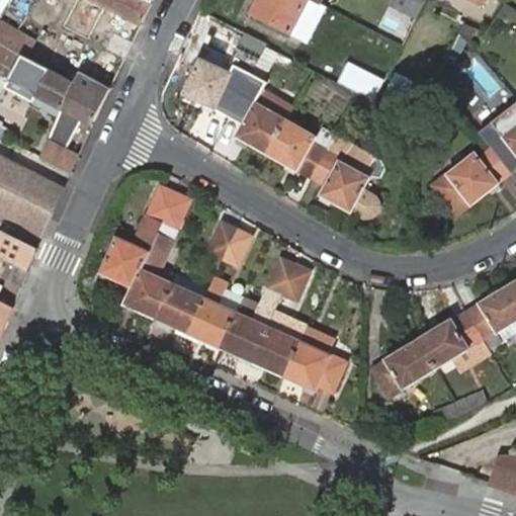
[(97,0),(141,22),(154,2),(150,0),(97,0)]
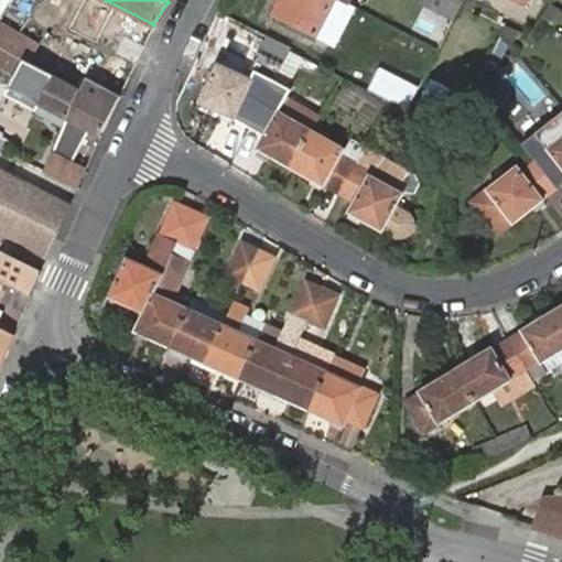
[(280,0),(274,10),(315,32),(332,0),(280,0)]
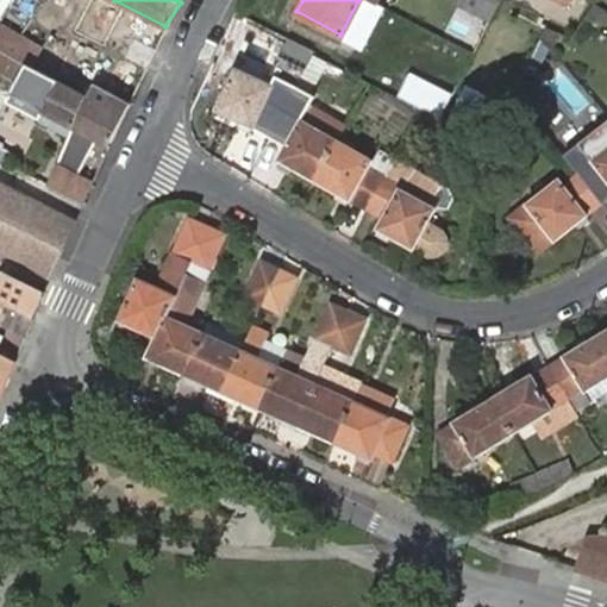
[(456,0),(456,1),(489,18),(490,16),(499,0),(456,0)]
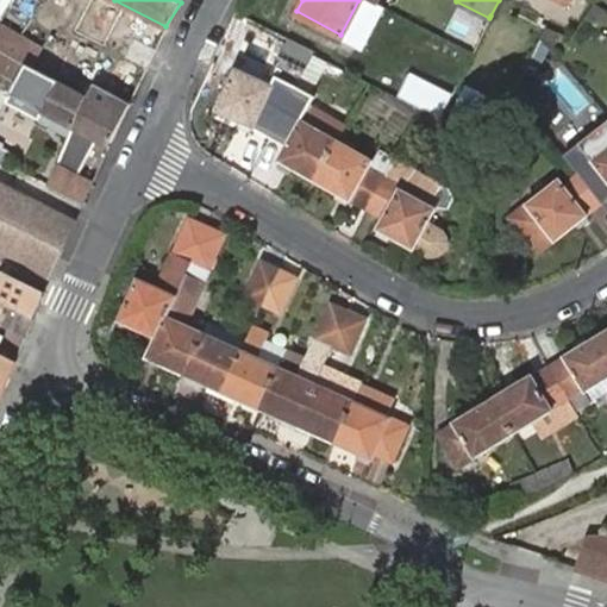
[(544,29),(540,37),(551,51),(561,35),(544,29)]
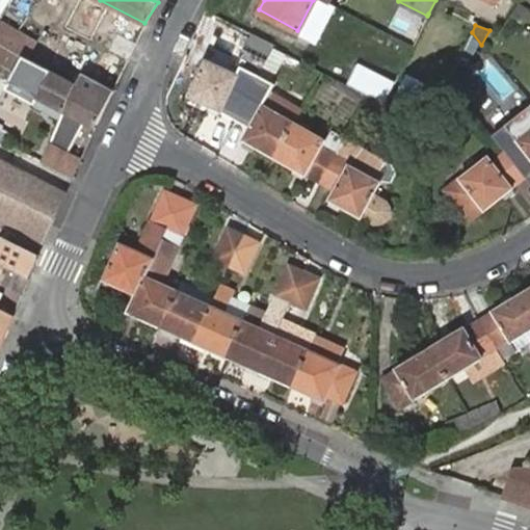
[(0,46),(22,57),(27,47),(30,41),(0,26),(0,46)]
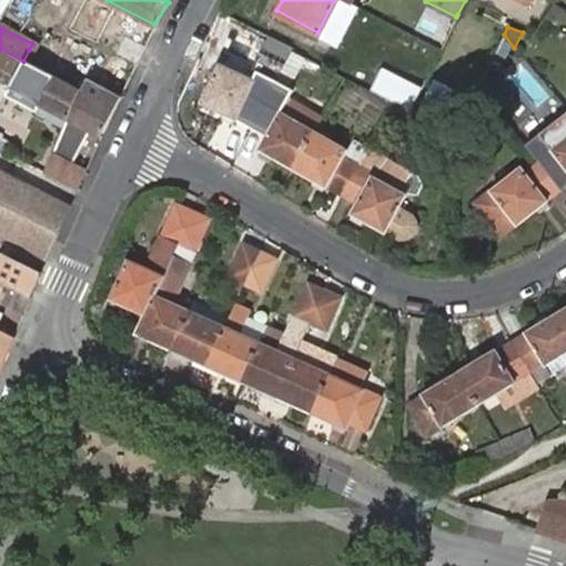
[(291,47),(269,34),(261,49),(283,61),(291,47)]
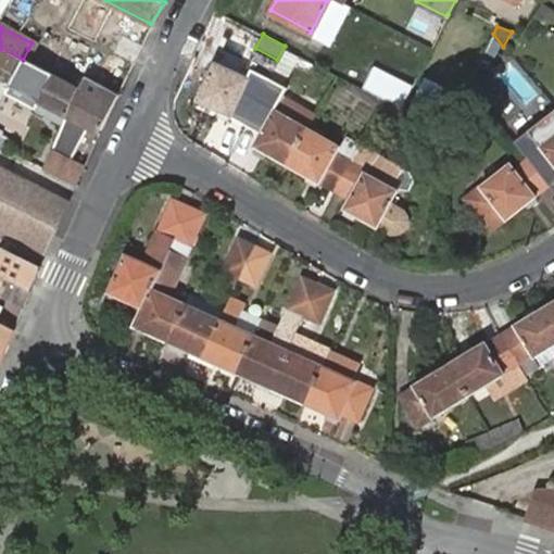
[(0,66),(15,75),(23,60),(0,48),(0,66)]
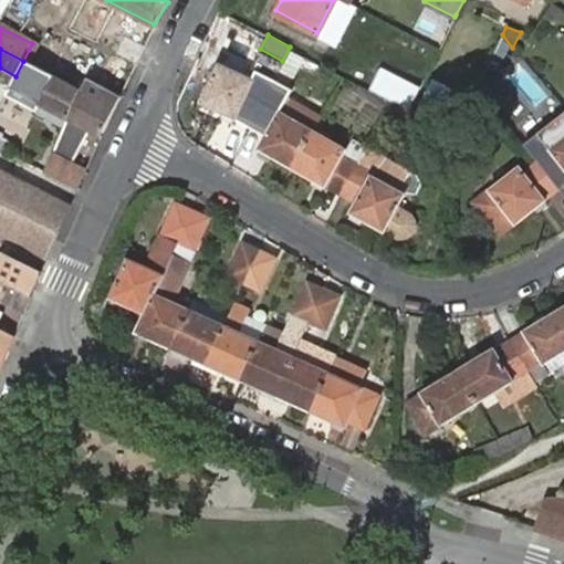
[(23,61),(58,79),(64,66),(29,51),(23,61)]
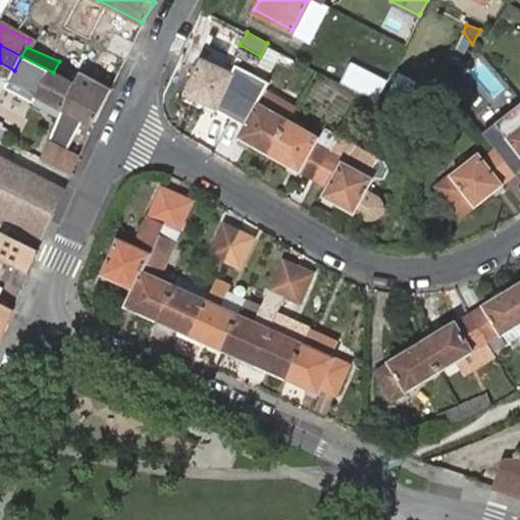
[(278,57),(266,51),(254,74),(250,82),(231,116),(244,123),(237,138),(267,155),(268,154),(289,117),(296,104),(263,87),(278,57)]
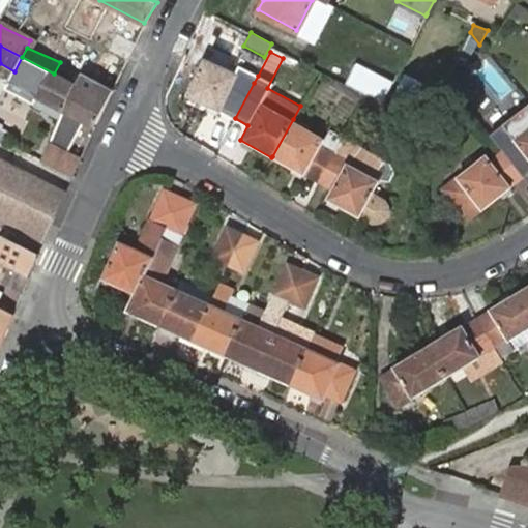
[(15,71),(5,89),(60,120),(78,86),(76,85),(54,74),(22,57),(15,71)]
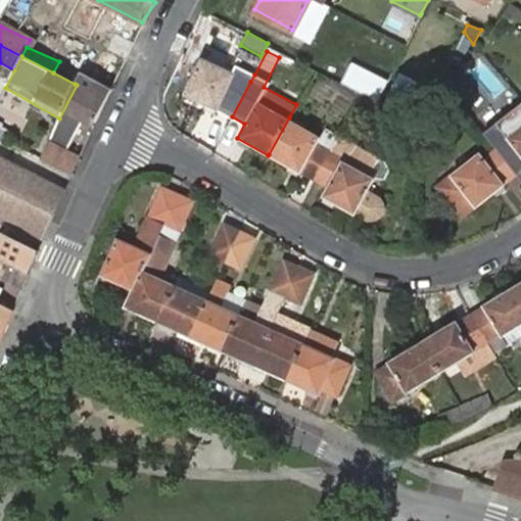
[(185,92),(232,116),(250,82),(254,75),(238,66),(234,74),(202,56),(185,92)]
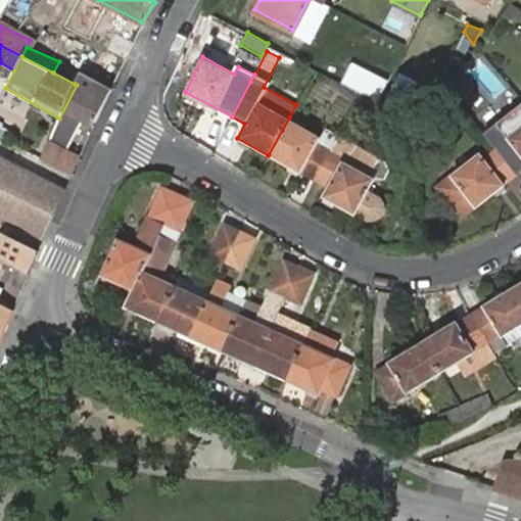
[(455,76),(467,90),(476,82),(488,95),(501,85),(478,57),(455,76)]
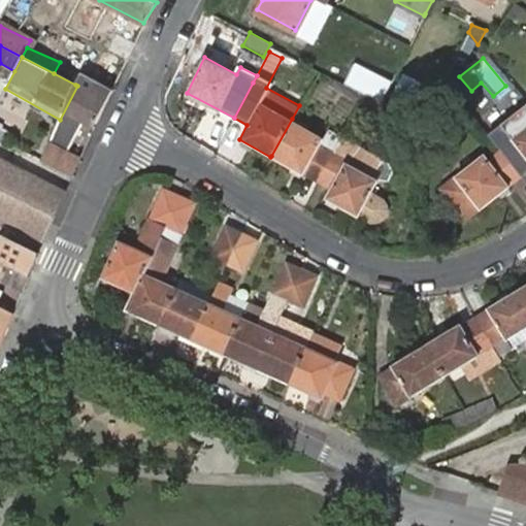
[(379,102),(390,80),(356,62),(344,85),(379,102)]
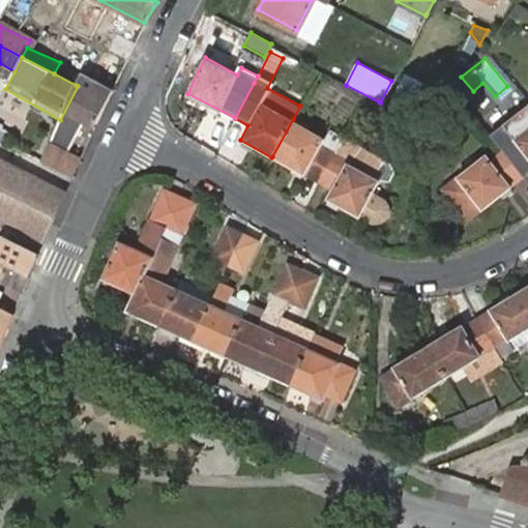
[(94,126),(112,88),(83,72),(77,85),(78,86),(60,120),(49,143),(67,151),(84,121),(94,126)]
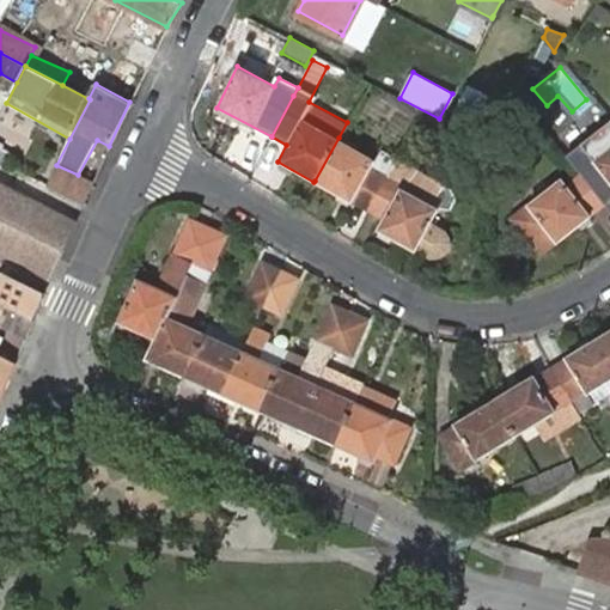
[(468,86),(453,115),(469,124),(485,95),(468,86)]
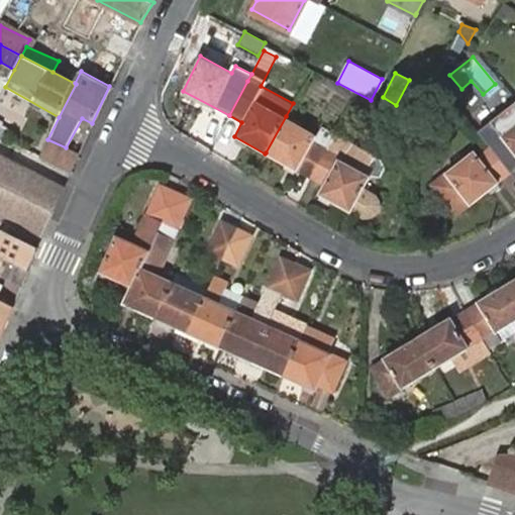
[(308,177),(326,145),(315,138),(317,133),(286,116),(266,152),(308,177)]
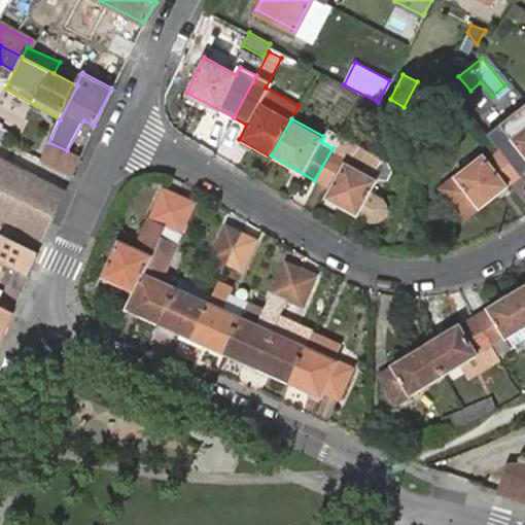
[(524,127),(495,149),(518,176),(524,170),(524,127)]
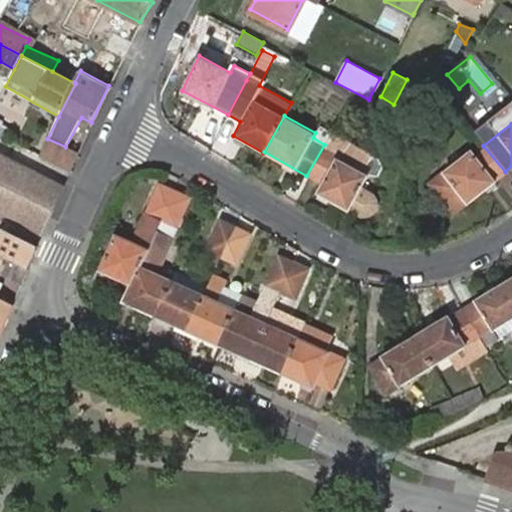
[(376,157),(332,133),(324,145),(338,153),(338,154),(336,158),(367,175),(375,173),(380,165),(376,157)]
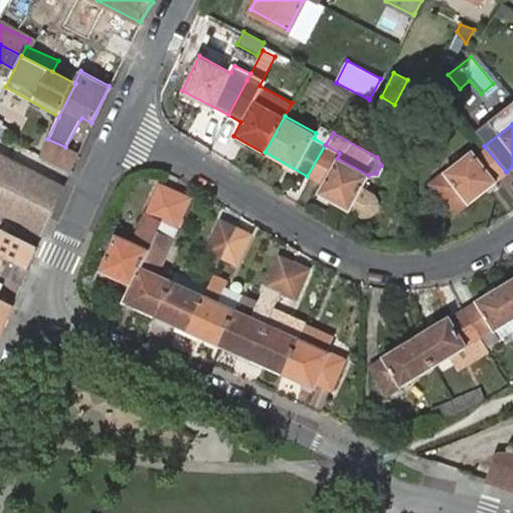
[(47,139),(40,154),(71,169),(78,154),(65,147),(47,139)]
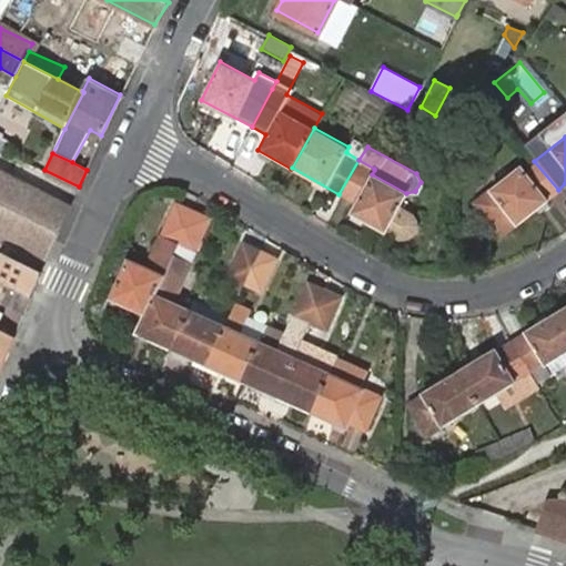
[(374,169),(359,160),(339,194),(354,204),(351,212),(384,230),(386,228),(396,233),(401,234),(405,233),(408,232),(412,229),(414,225),(414,221),(414,216),(411,211),(408,210),(400,204),(406,193),(372,174),(374,170),(374,169)]
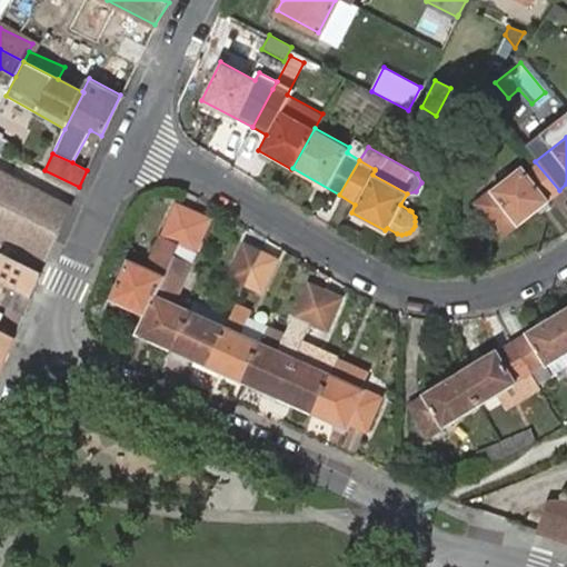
[(559,190),(535,161),(509,182),(505,179),(475,204),(499,237),(559,190)]
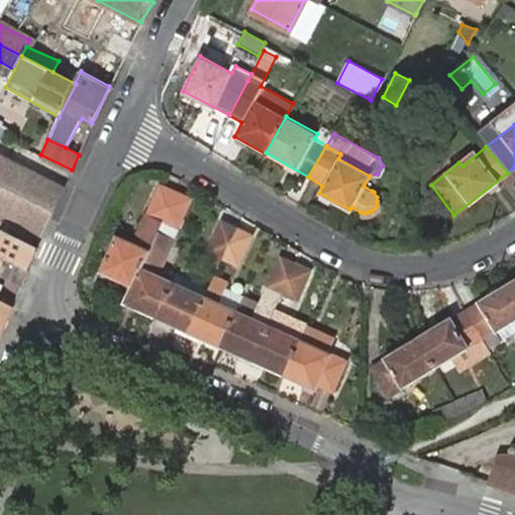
[(0,211),(6,215),(14,201),(49,219),(65,186),(0,153),(0,211)]
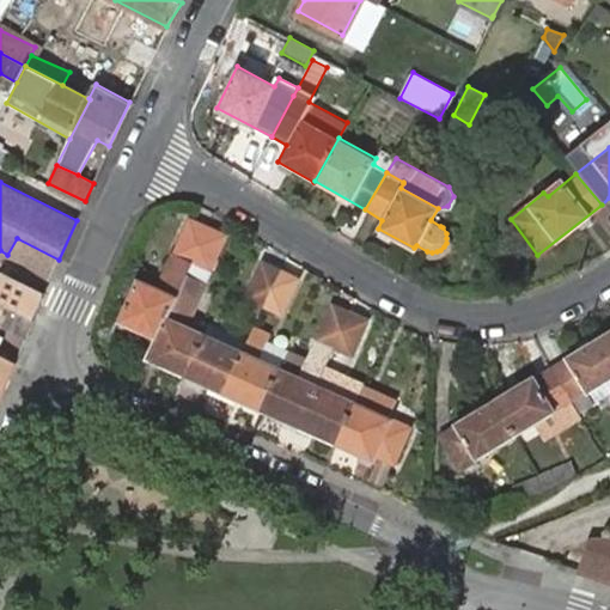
[(189,261),(205,225),(188,217),(172,252),(189,261)]
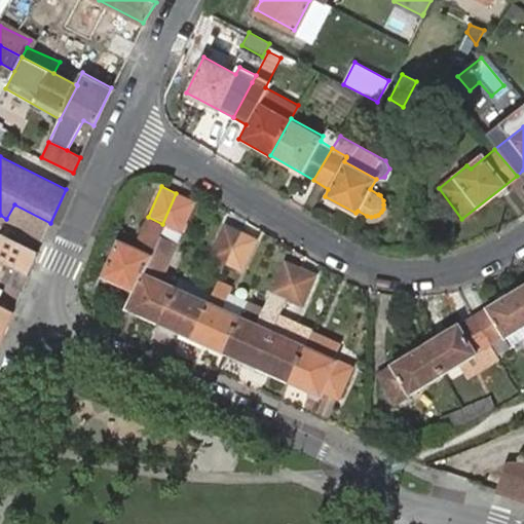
[(192,200),(176,193),(162,224),(177,230),(178,230),(192,200)]
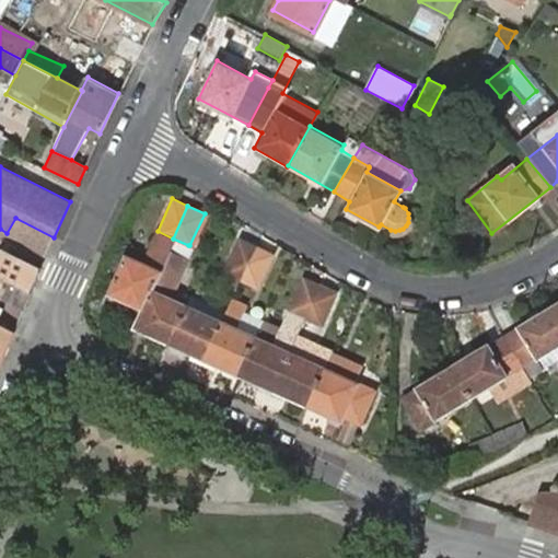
[(15,218),(7,233),(48,252),(54,237),(15,218)]
